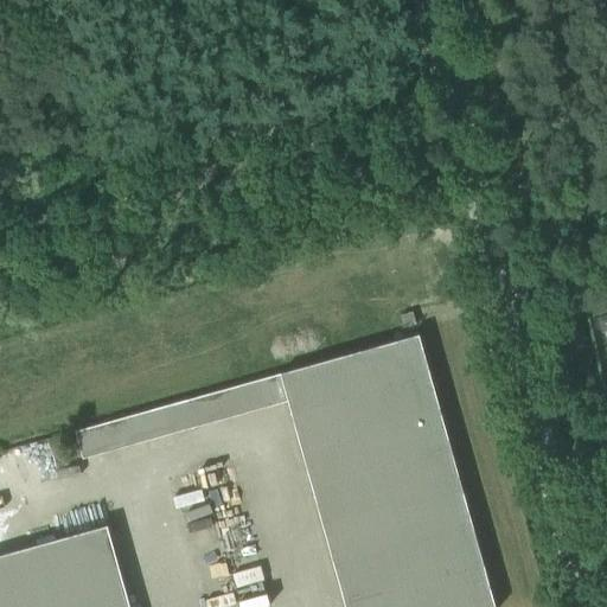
[(400,315),(403,327),(415,324),(411,312),(400,315)]
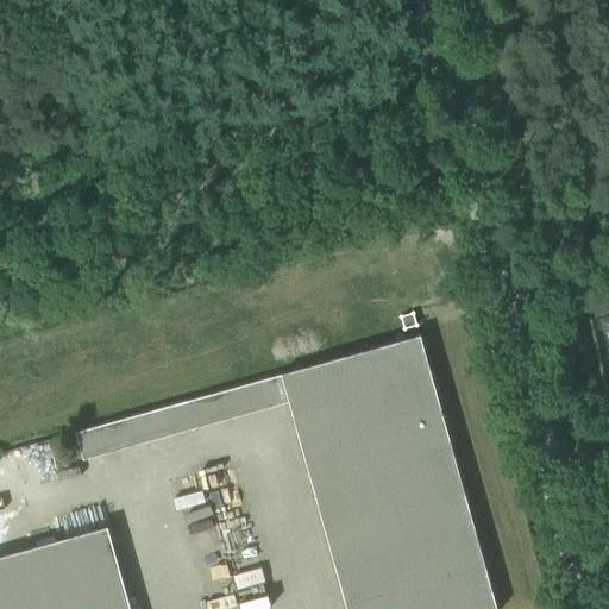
[(608,315),(598,319),(602,333),(608,331),(608,315)]
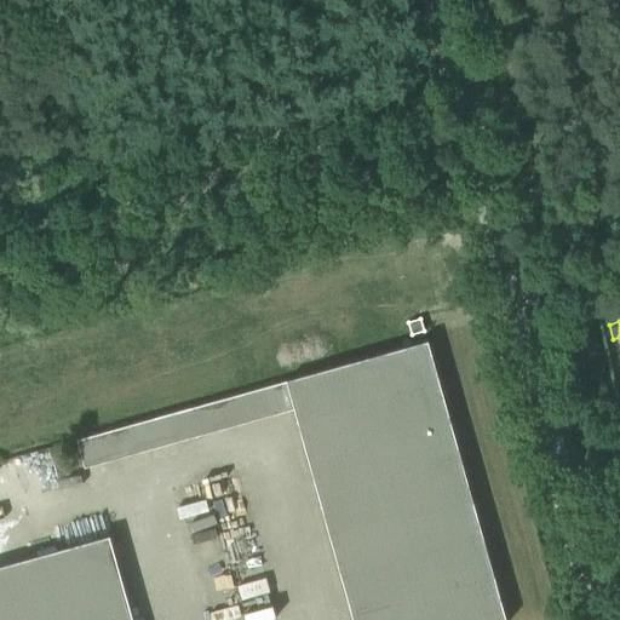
[(286,382),(352,619),(505,619),(428,343),(286,382)]
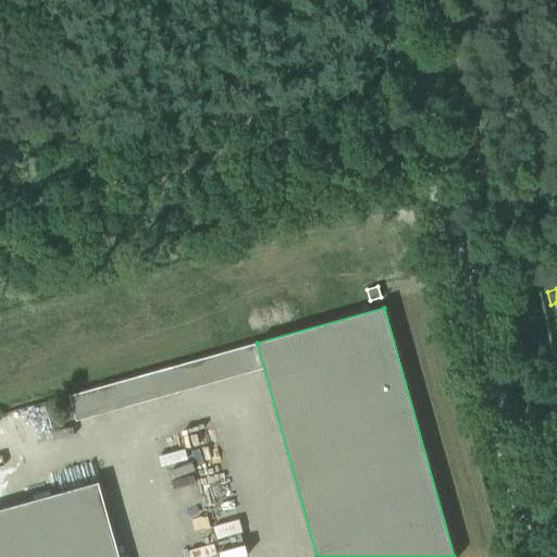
[(192,361),(199,386),(222,381),(214,355),(192,361)]
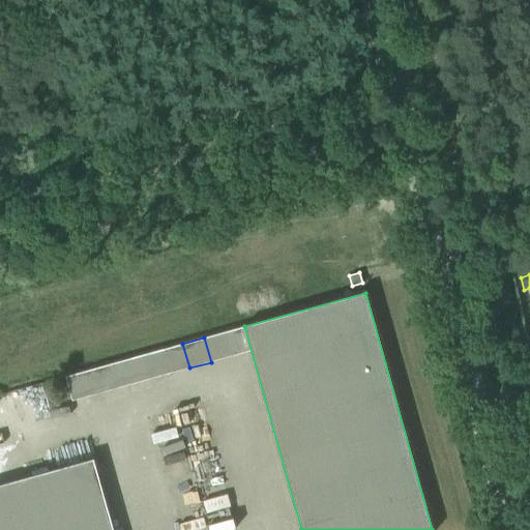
[(122,360),(129,385),(149,379),(143,355),(122,360)]
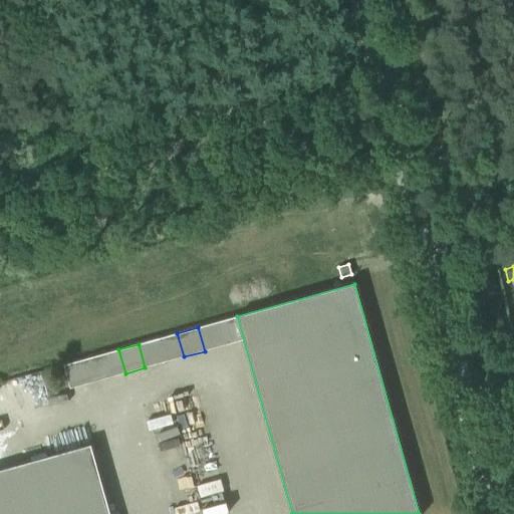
[(109,513),(90,445),(0,470),(0,513),(109,513)]
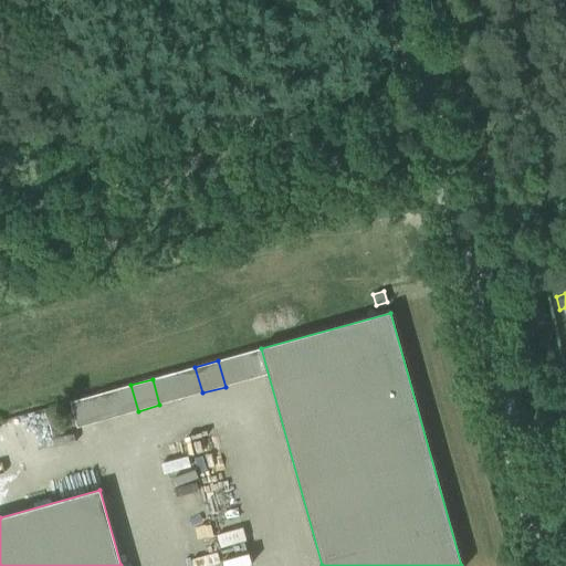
[(239,503),(208,509),(211,524),(189,528),(191,541),(238,532),(239,541),(219,545),(222,557),(249,553),(239,503)]
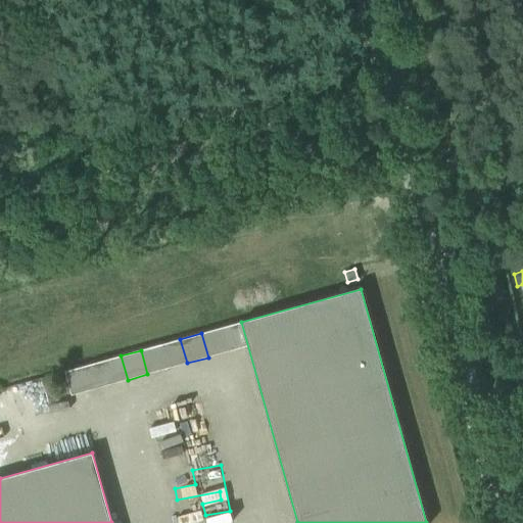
[(179,522),(200,522),(203,522),(199,505),(177,511),(179,522)]
